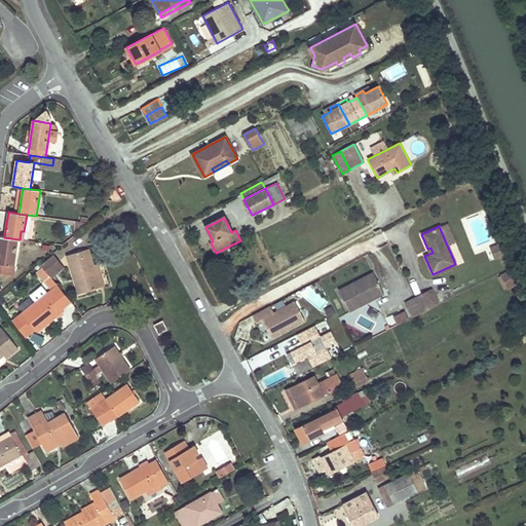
[(9,265),(14,266),(19,239),(4,237),(0,236),(0,272),(8,274),(9,265)]
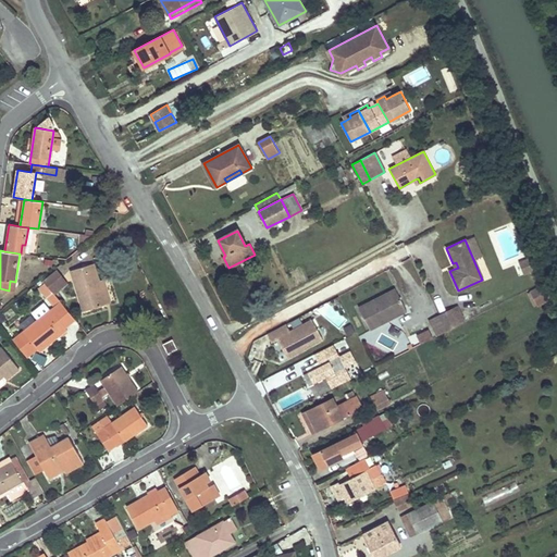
[(524,261),(529,272),(535,269),(531,259),(524,261)]
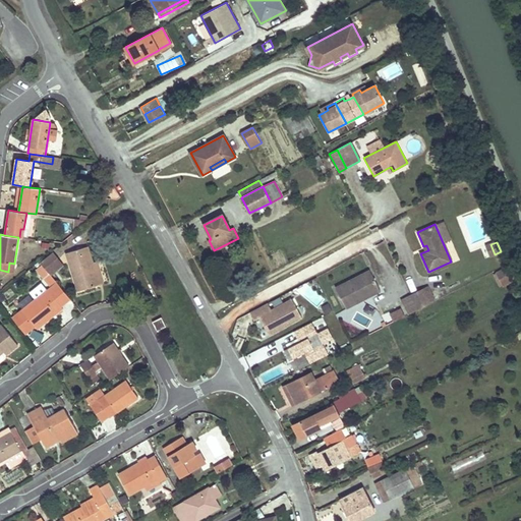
[(77,291),(99,285),(93,263),(88,246),(66,252),(77,291)]
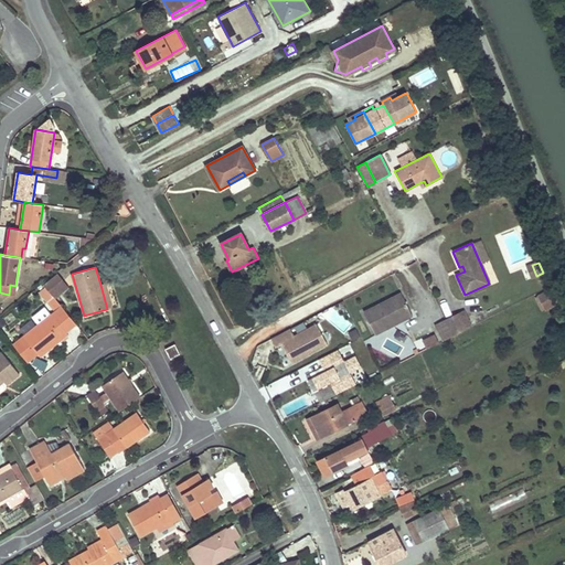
[(57,275),(44,285),(45,287),(54,298),(67,288),(57,275)]
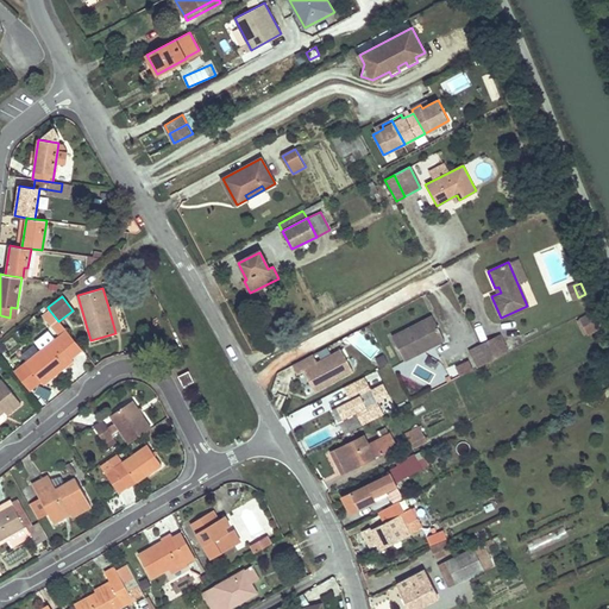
[(120,332),(113,306),(108,307),(115,333),(120,332)]
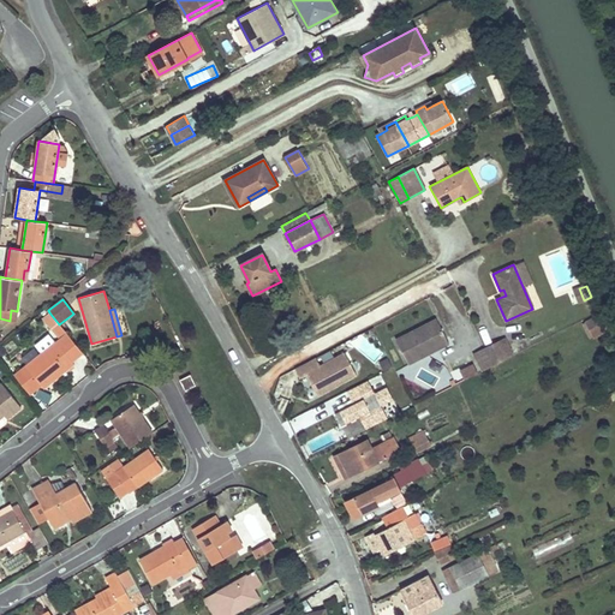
[(43,317),(53,329),(59,324),(49,312),(43,317)]
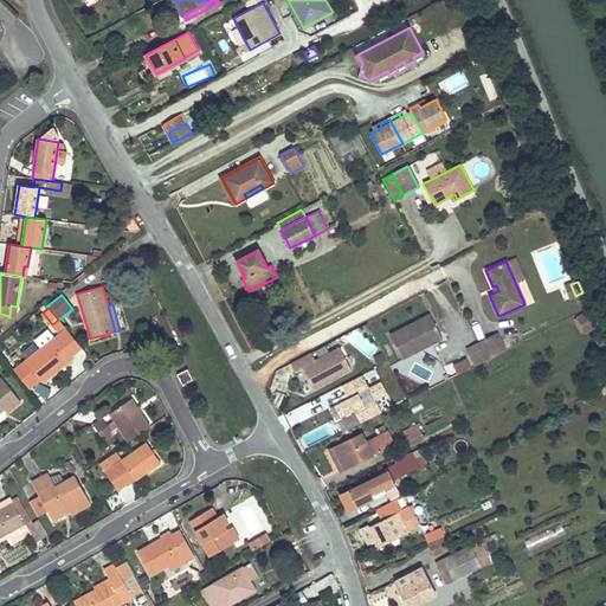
[(594,327),(587,313),(577,317),(585,333),(594,327)]
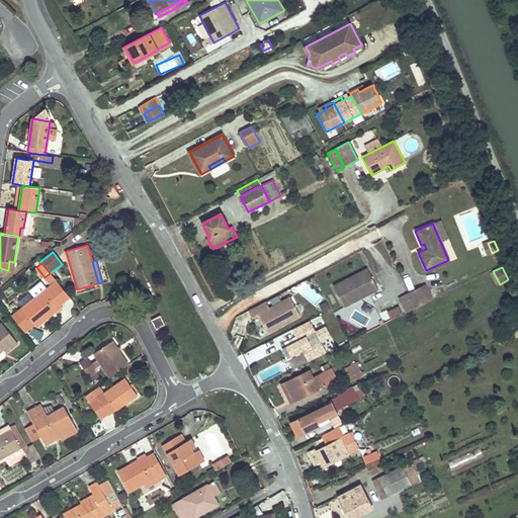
[(358,293),(375,285),(366,269),(333,287),(343,308),(361,298),(358,293)]
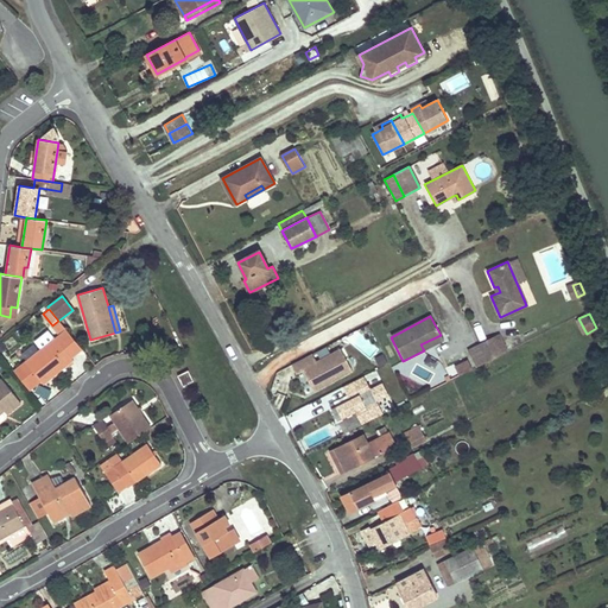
[(52,325),(59,335),(67,330),(58,321),(52,325)]
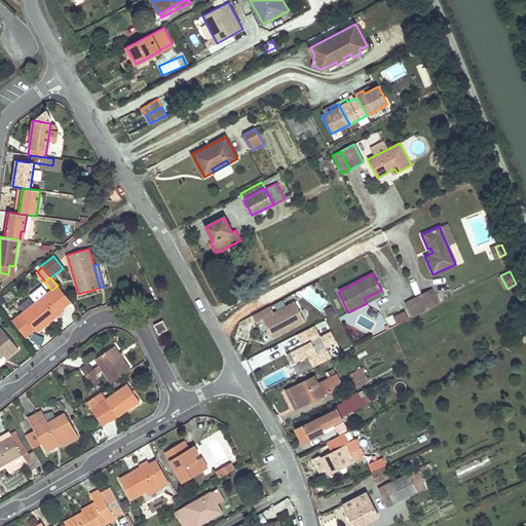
[(415,277),(409,279),(415,294),(420,292),(415,277)]
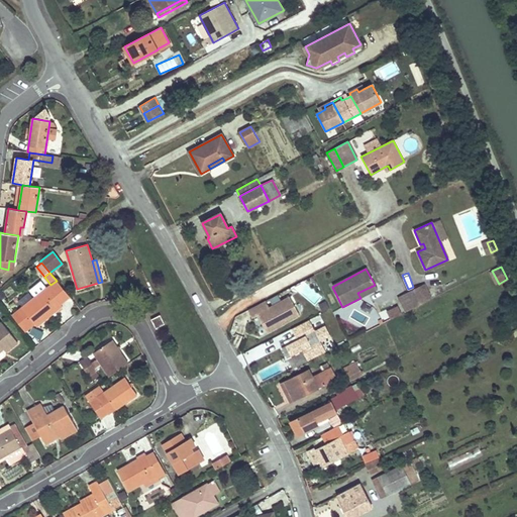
[(61,304),(70,297),(57,281),(50,285),(47,288),(61,304)]
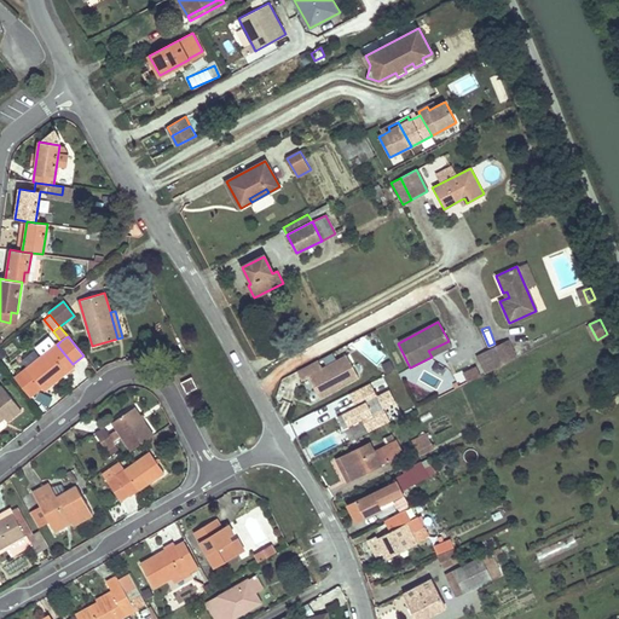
[(432,357),(451,347),(449,341),(428,351),(432,357)]
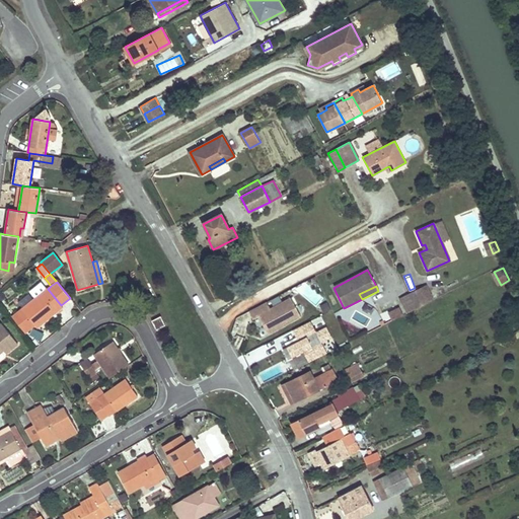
[(430,302),(433,300),(427,287),(423,289),(430,302)]
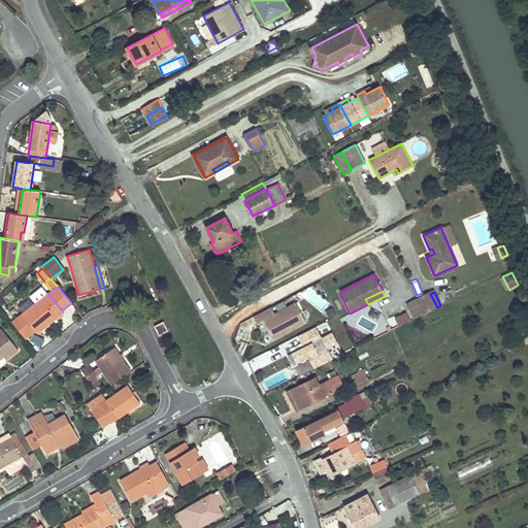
[(62,310),(48,294),(22,315),(20,311),(8,321),(25,341),(36,332),(37,333),(47,325),(46,323),(56,316),(58,318),(64,314),(62,310)]
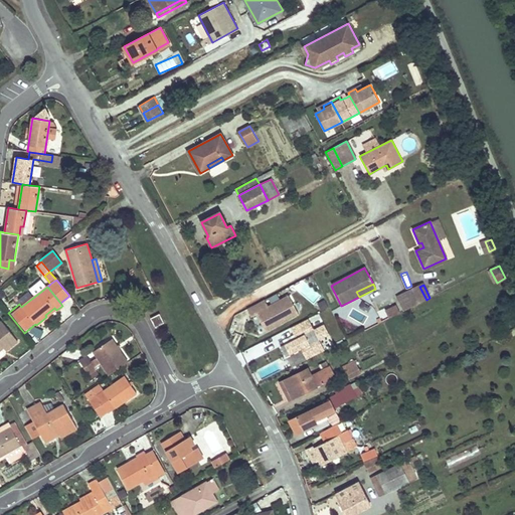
[(412,307),(426,300),(419,287),(405,294),(412,307)]
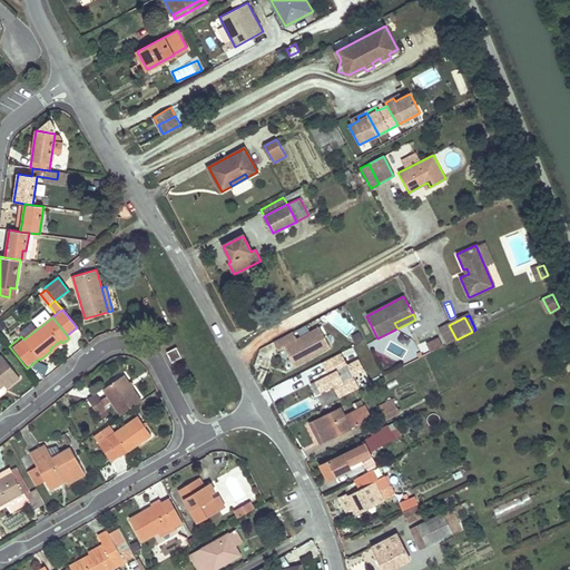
[(25,336),(36,326),(31,321),(20,331),(25,336)]
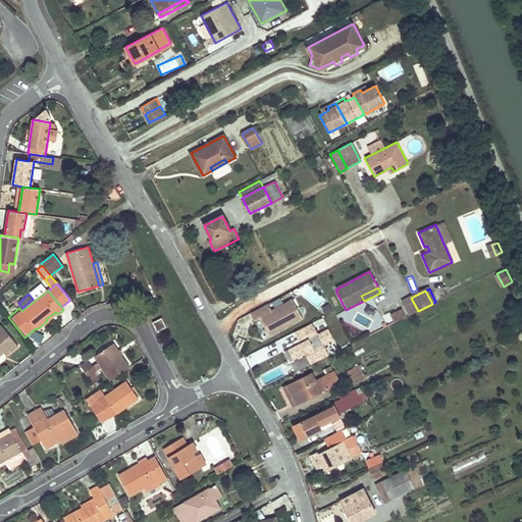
[(402,302),(408,316),(418,311),(411,298),(402,302)]
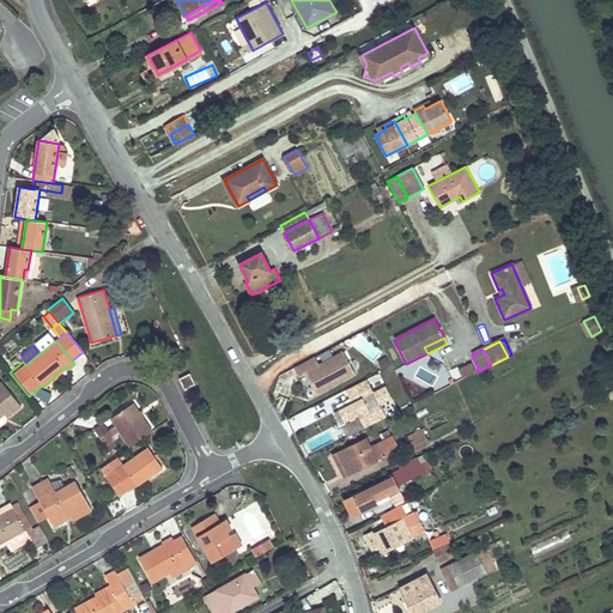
[(314,357),(293,369),(298,377),(304,374),(316,394),(354,374),(343,353),(319,365),(314,357)]
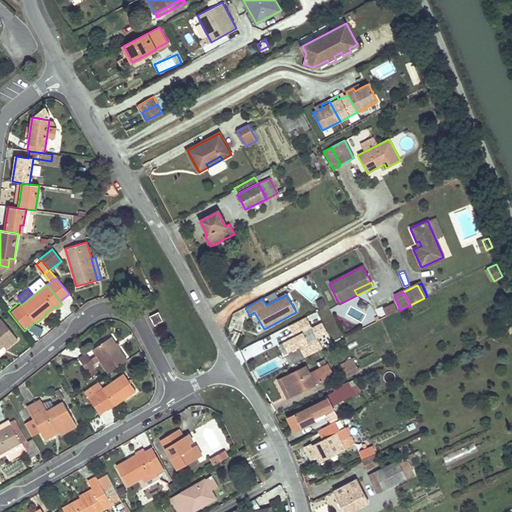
[(318,308),(326,306),(324,297),(316,299),(318,308)]
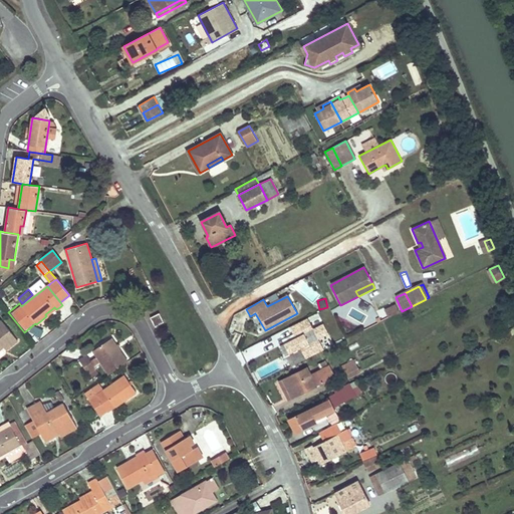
[(396,303),(379,309),(382,318),(400,312),(396,303)]
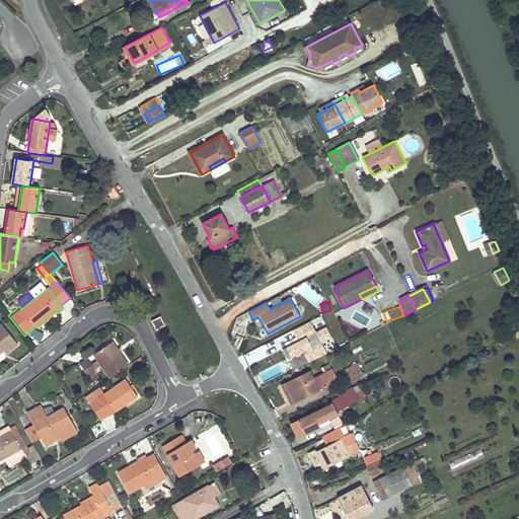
[(152,320),(157,329),(165,325),(160,316),(152,320)]
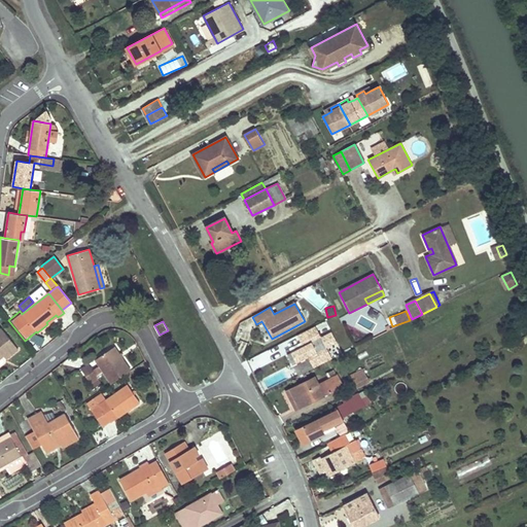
[(296,336),(302,347),(290,352),(295,363),(307,357),(313,369),(331,359),(325,348),(337,343),(330,332),(320,338),(315,326),(296,336)]
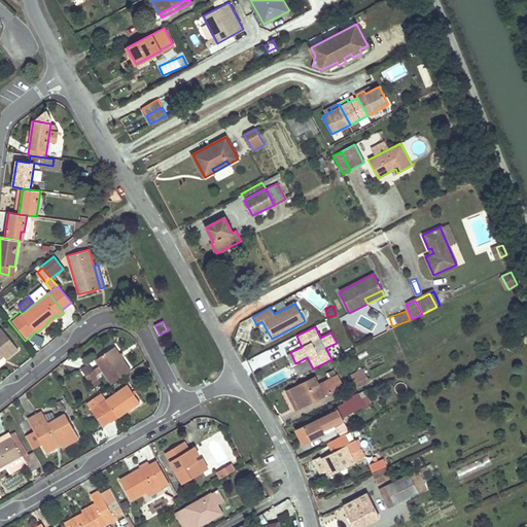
[(1,329),(0,330),(0,358),(3,356),(6,359),(18,350),(1,329)]
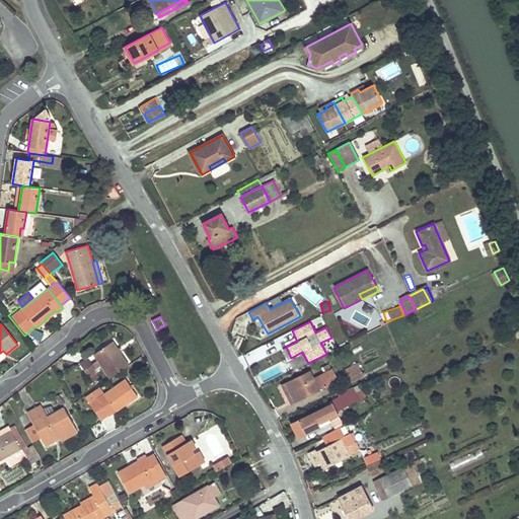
[(109,378),(129,365),(113,341),(93,355),(109,378)]
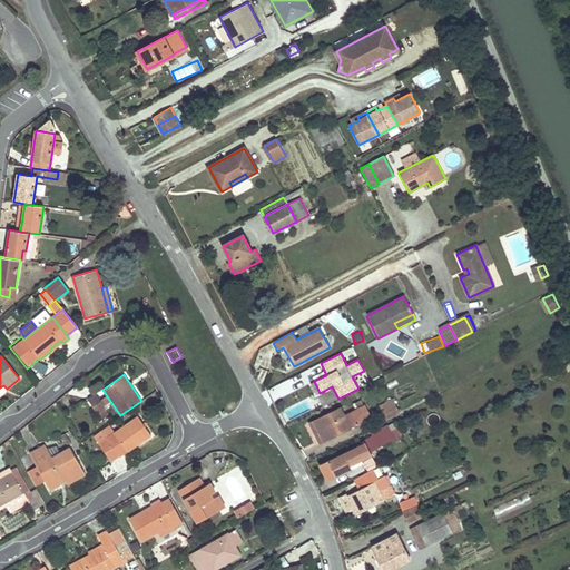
[(274,387),(278,397),(290,393),(285,383),(274,387)]
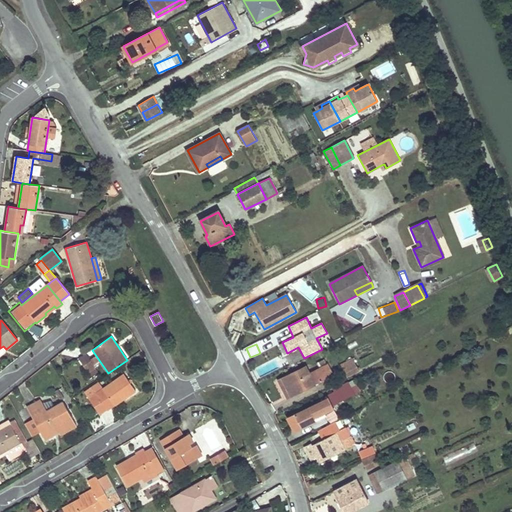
[(88,372),(95,367),(86,353),(79,359),(88,372)]
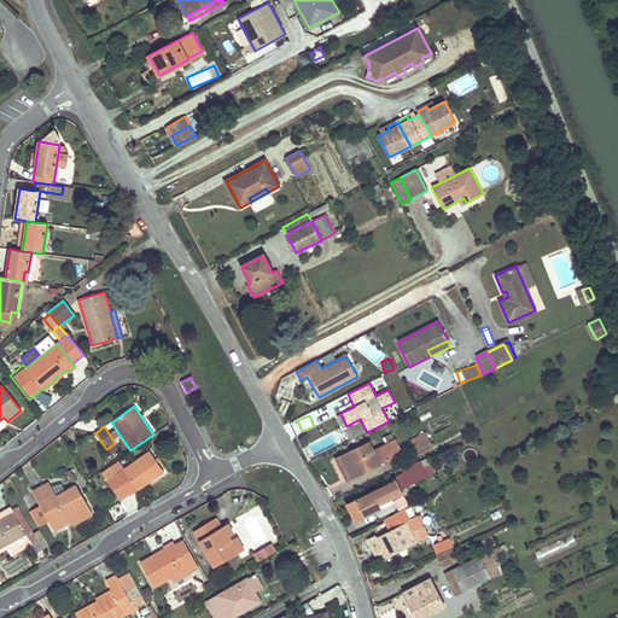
[(336,459),(342,471),(347,468),(353,478),(401,453),(391,433),(385,437),(389,443),(373,452),(369,442),(336,459)]
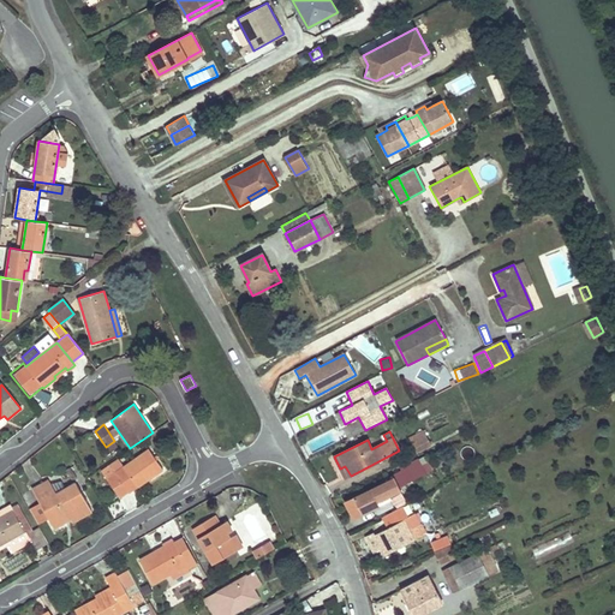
[(410,437),(417,452),(430,445),(423,431),(410,437)]
